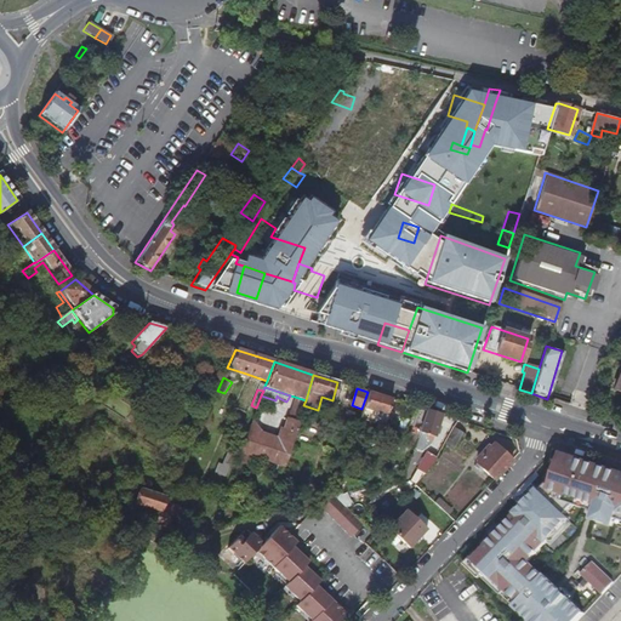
[(387,414),(392,399),(368,392),(362,409),(359,419),(372,423),(374,423),(374,421),(385,425),(388,414),(387,414)]
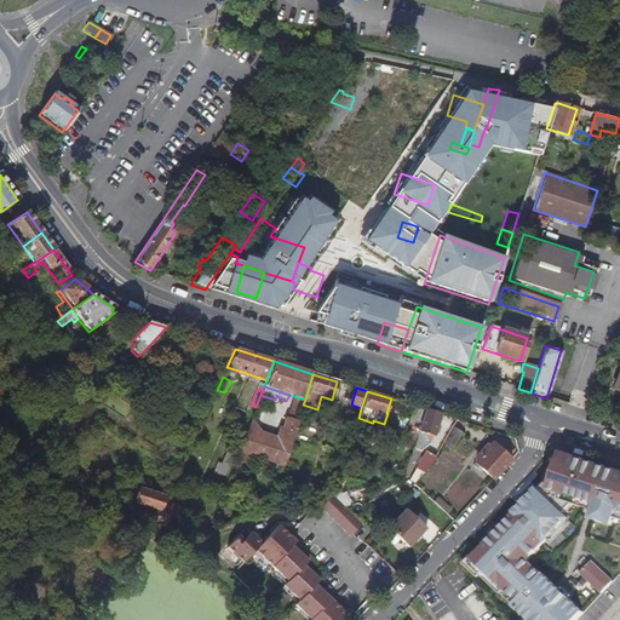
[(303,405),(305,400),(294,396),(287,418),(298,422),(303,405)]
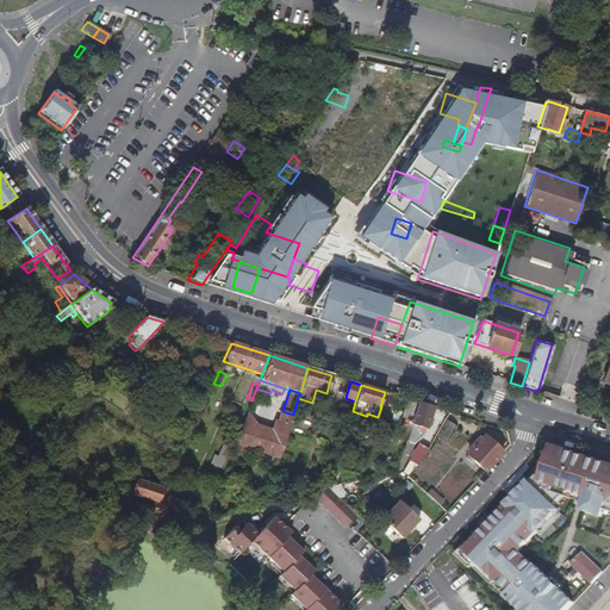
[(410,428),(418,403),(406,399),(400,418),(405,419),(403,427),(410,428)]
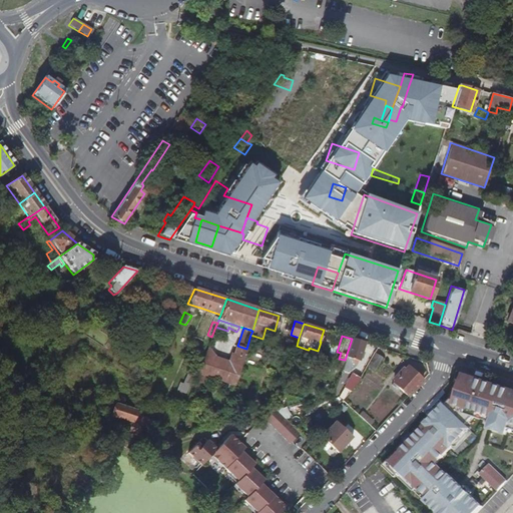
[(356,364),(363,343),(352,339),(345,360),(344,364),(349,366),(350,362),(356,364)]
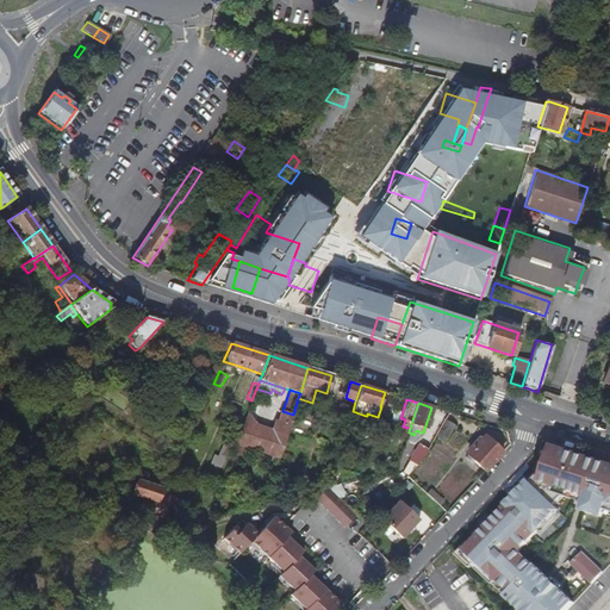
[(279,459),(293,415),(282,411),(275,431),(257,427),(248,412),(236,444),(249,449),(250,449),(248,458),(256,460),(259,452),(279,459)]
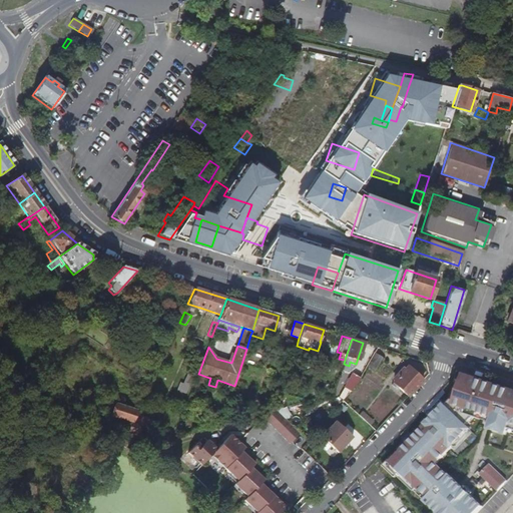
[(375,371),(382,358),(375,354),(367,368),(375,371)]
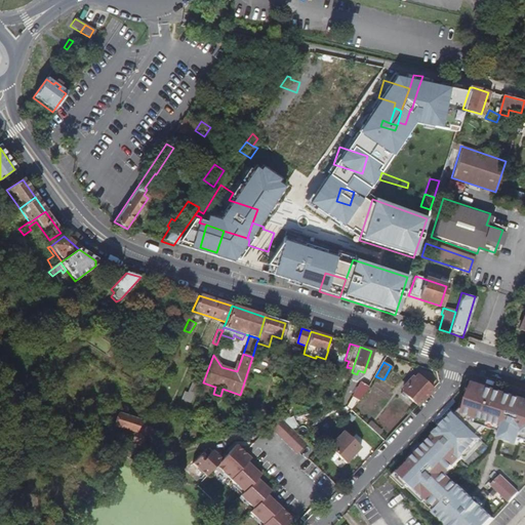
[(349,379),(352,372),(353,368),(347,367),(346,366),(342,377),(349,379)]
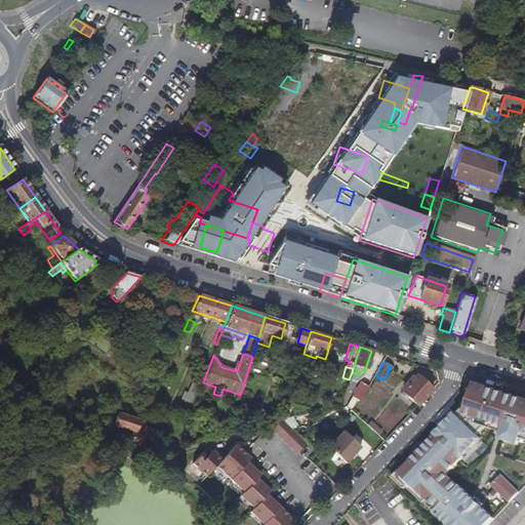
[(316,377),(318,370),(308,367),(306,374),(316,377)]
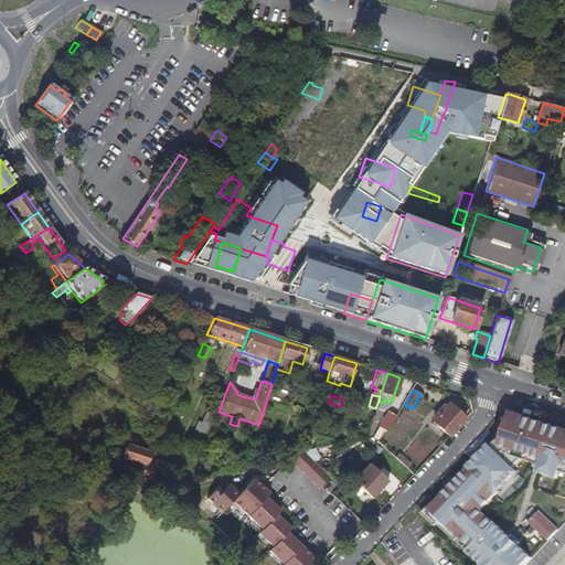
[(448,436),(466,417),(449,403),(444,408),(441,406),(435,414),(437,416),(433,420),(448,436)]
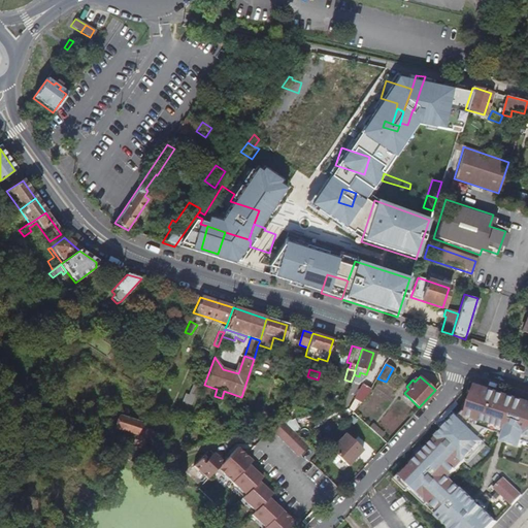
[(358,403),(368,388),(360,384),(351,398),(358,403)]
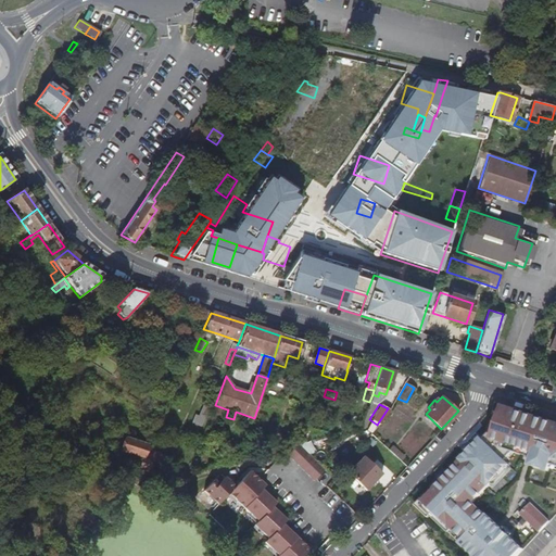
[(201,428),(209,408),(203,405),(198,416),(194,415),(191,424),(201,428)]
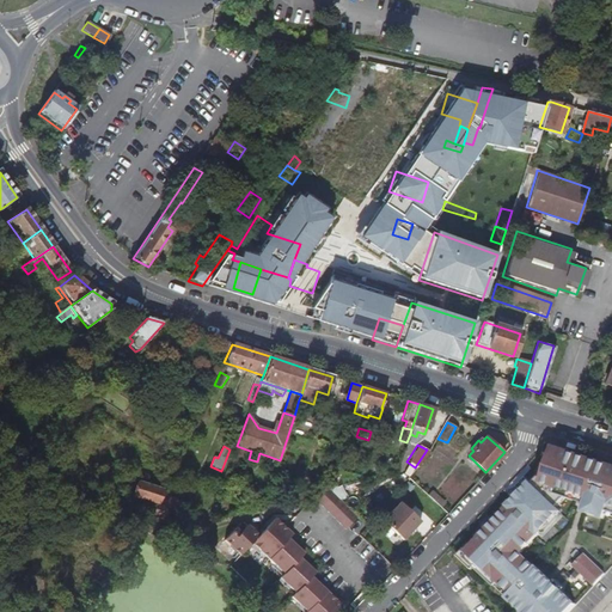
[(246,460),(250,451),(237,446),(232,456),(246,460)]
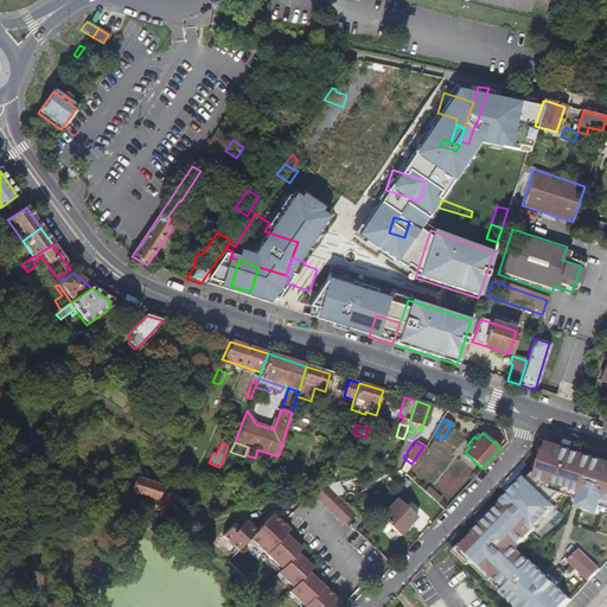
[(602,506),(606,508),(606,461),(549,443),(545,457),(543,457),(540,458),(537,459),(536,460),(534,462),(532,465),(532,467),(532,471),(532,473),(534,475),(530,479),(528,478),(506,502),(508,502),(480,531),(480,532),(465,548),(467,550),(465,553),(494,580),(497,576),(510,588),(506,592),(522,606),(566,606),(574,599),(550,576),(548,579),(544,575),(547,573),(519,548),(536,529),(557,505),(551,500),(556,496),(561,490),(582,499),(580,508),(600,513),(602,506)]
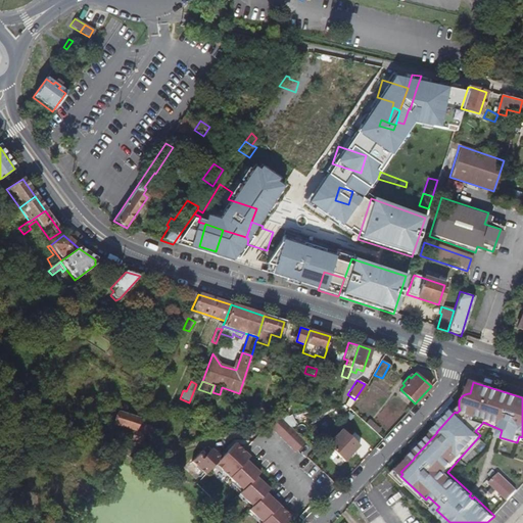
[(288,417),(292,406),(285,405),(281,419),(286,417),(288,417)]
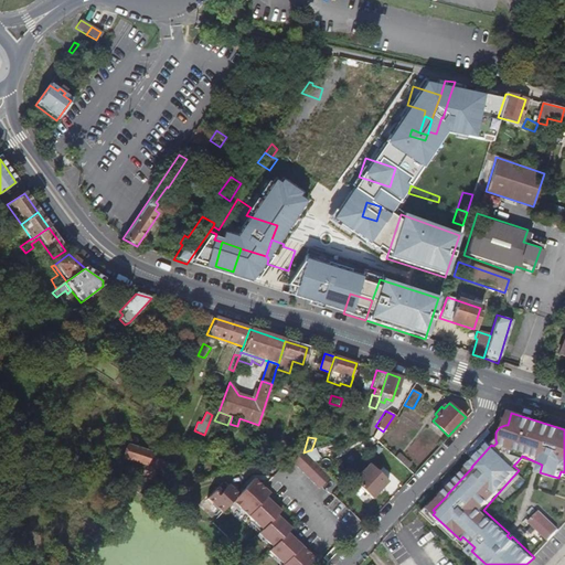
[(150,456),(152,452),(127,444),(121,458),(146,466),(150,456)]
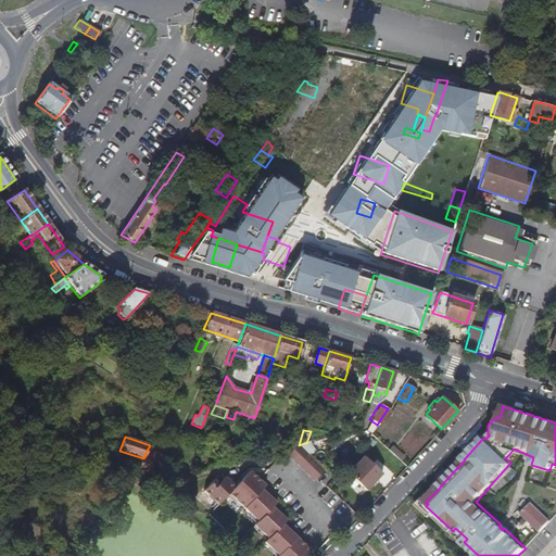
[(326,470),(299,445),(291,446),(285,454),(315,481),(326,470)]
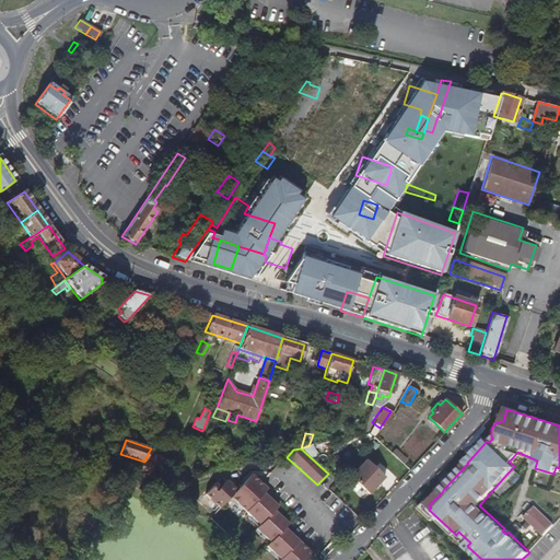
[(406,459),(394,448),(389,452),(403,463),(406,459)]
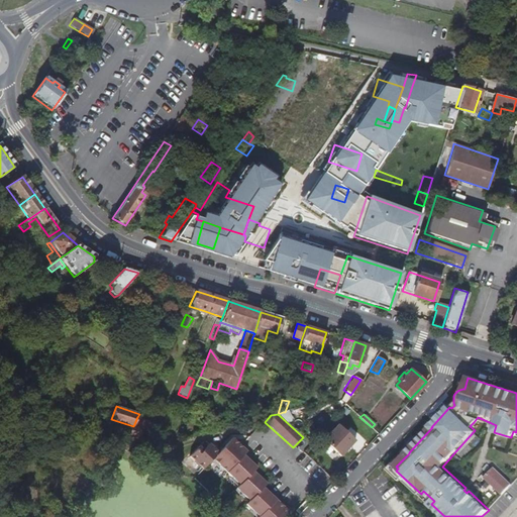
[(157,423),(137,417),(133,426),(152,432),(157,423)]
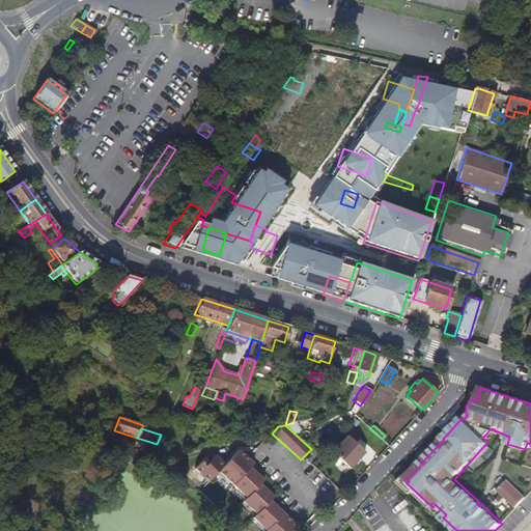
[(359,457),(364,451),(346,435),(330,451),(348,469),(355,463),(353,460),(353,459),(355,456),(356,455),(359,457)]
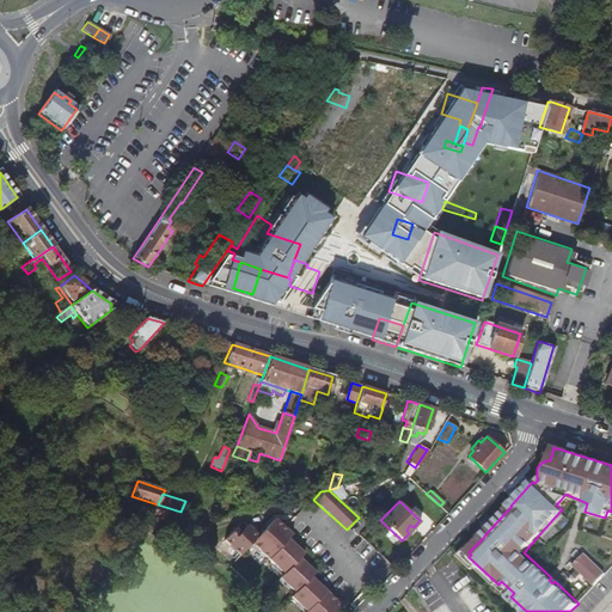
[(151,534),(170,514),(160,506),(141,526),(151,534)]
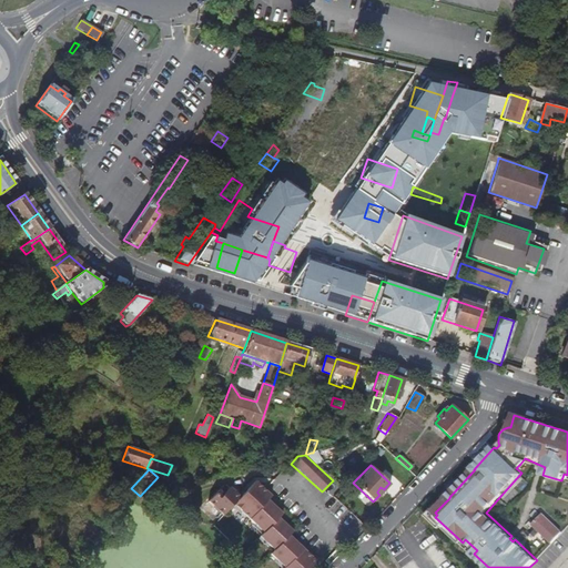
[(303,553),(291,541),(294,538),(288,534),(290,533),(282,525),(284,523),(277,516),(279,515),(271,507),(273,505),(266,499),(267,497),(265,495),(267,493),(254,480),(239,496),(227,486),(226,488),(221,494),(219,492),(208,503),(223,516),(233,505),(263,533),(259,537),(273,550),(270,554),(284,567),(283,567),(311,567),(318,561),(305,549),(303,553)]
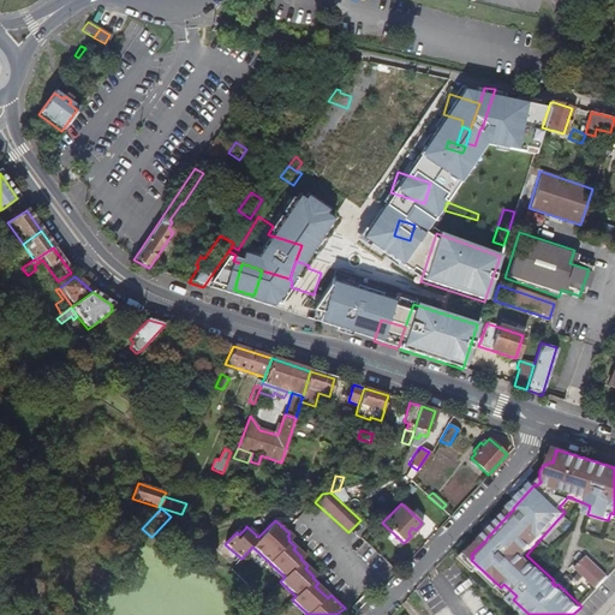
[(304,555),(296,547),(293,549),(302,557),(304,555)]
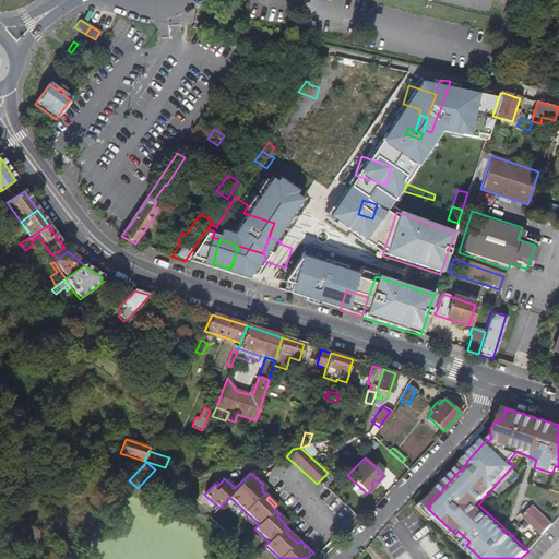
[(522,513),(544,534),(554,524),(532,503),(522,513)]
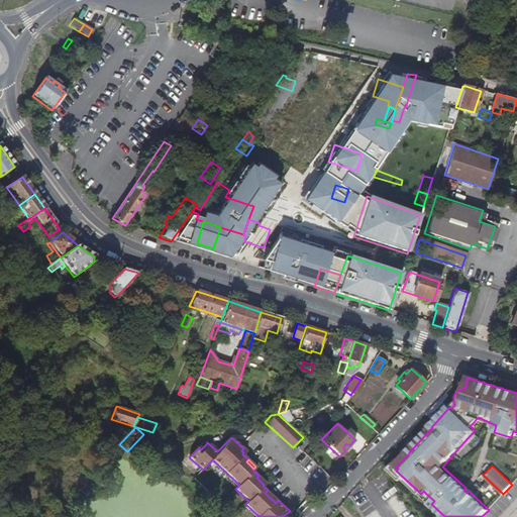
[(266,483),(259,476),(256,478),(264,485),(266,483)]
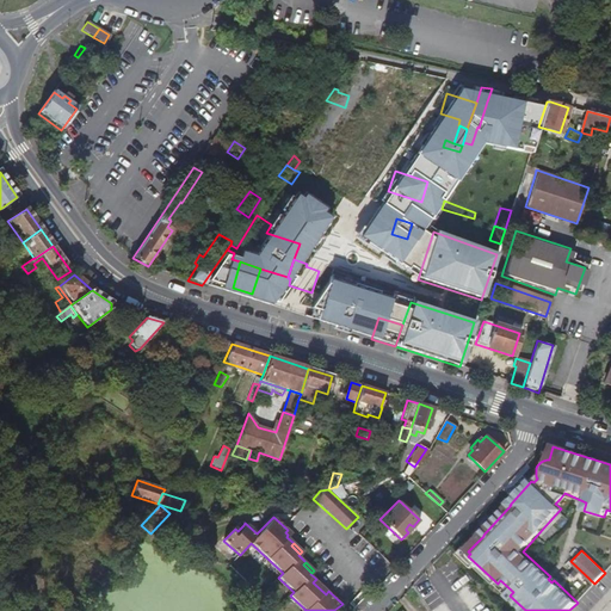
[(328,591),(316,579),(313,582),(326,594),(328,591)]
